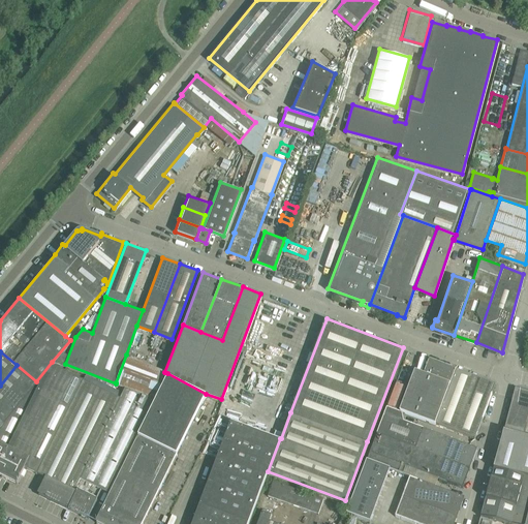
[(126,355),(116,382),(154,397),(164,370),(126,355)]
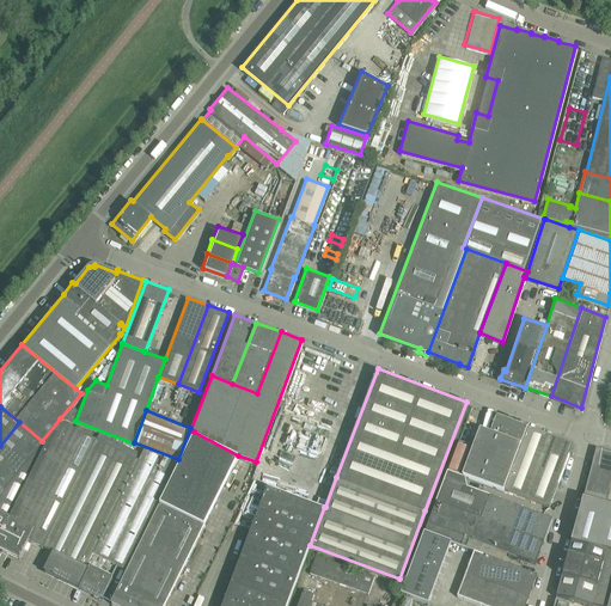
[(572,441),(525,423),(495,412),(488,430),(478,426),(460,472),(463,473),(501,488),(502,487),(548,503),(572,441)]
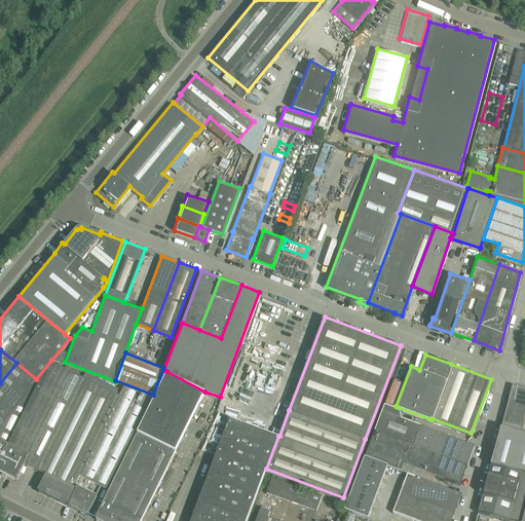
[(23,461),(36,468),(82,375),(51,360),(36,379),(3,419),(0,424),(0,470),(4,472),(15,477),(23,461)]
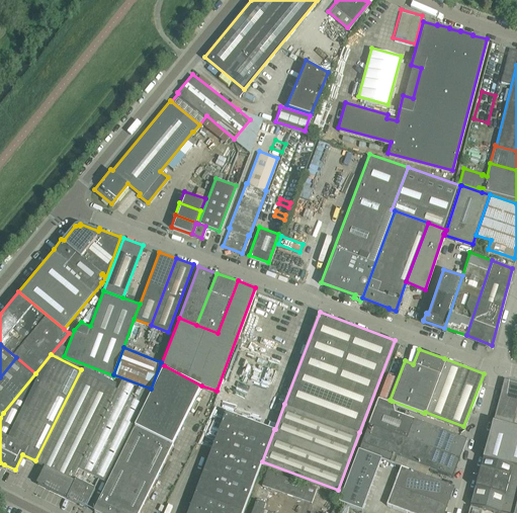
[(152,390),(106,481),(93,508),(103,512),(137,512),(201,386),(164,365),(152,390)]
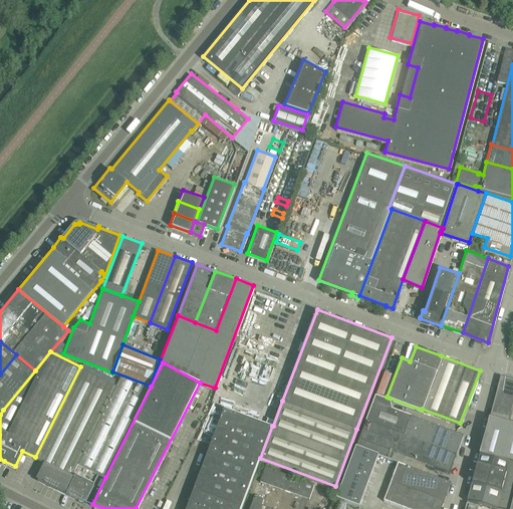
[(63,490),(72,472),(115,385),(80,366),(35,457),(43,461),(36,476),(63,490)]
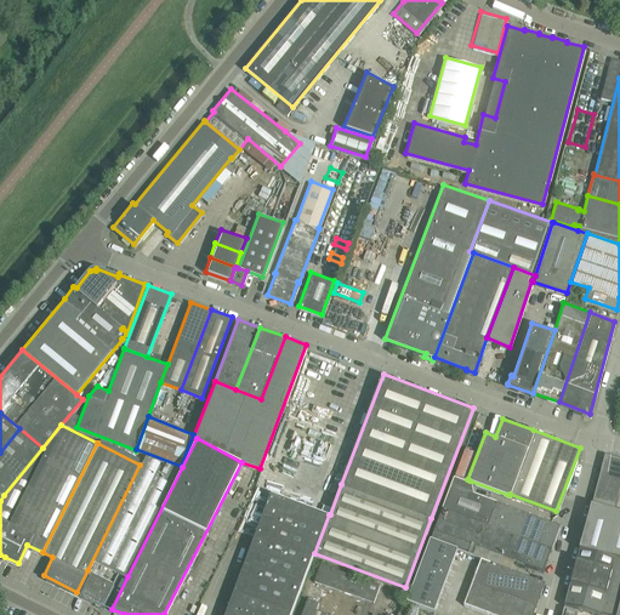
[(619,456),(604,453),(602,460),(579,547),(619,556),(619,511),(614,510),(619,487),(619,456)]
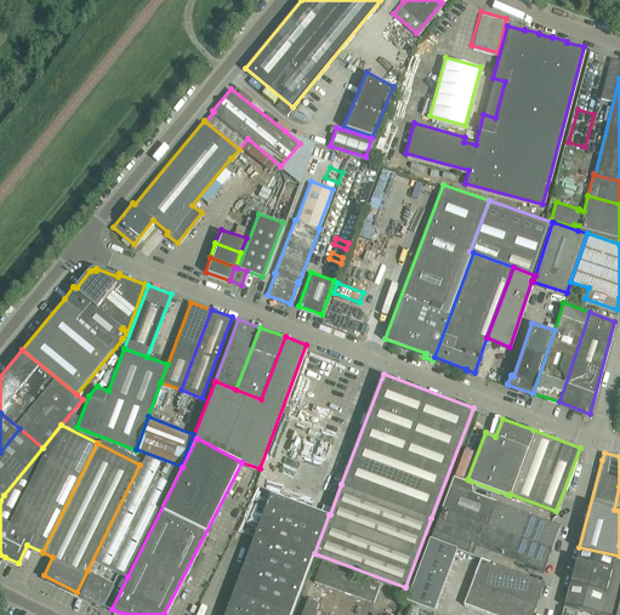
[(117,571),(128,576),(182,467),(146,454),(140,465),(87,570),(90,571),(79,592),(102,604),(113,582),(112,582),(117,571)]
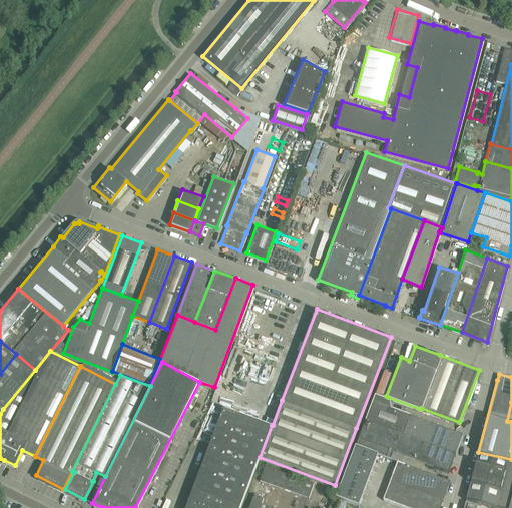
[(365,417),(402,431),(454,451),(462,432),(390,405),(388,397),(386,396),(375,392),(365,417)]
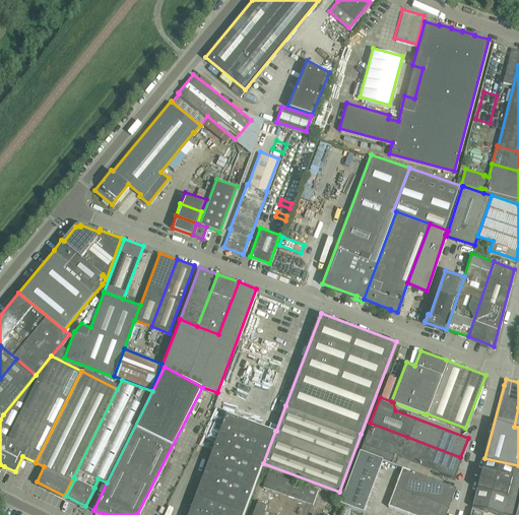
[(243,514),(263,463),(275,431),(228,411),(187,514),(243,514)]
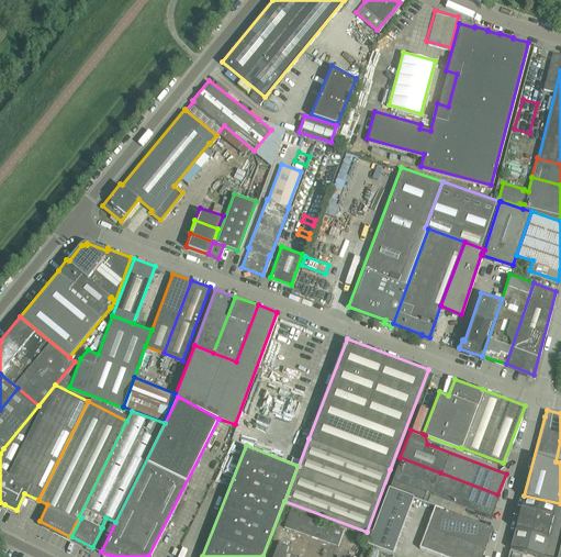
[(440,472),(400,457),(389,487),(426,500),(429,491),(466,505),(464,507),(473,510),(473,509),(491,514),(497,494),(440,472)]
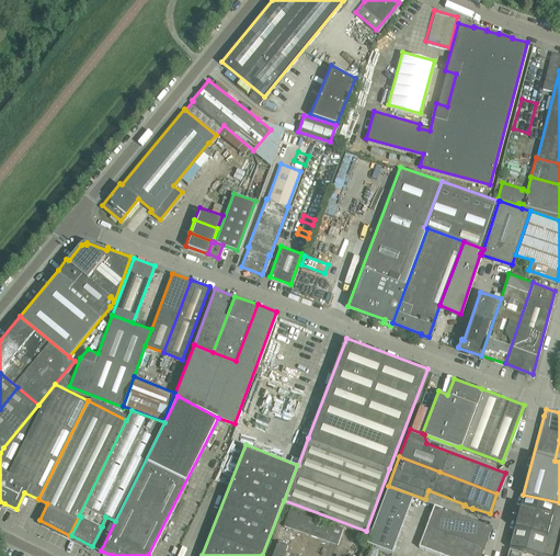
[(413,495),(388,486),(367,543),(391,552),(413,495)]
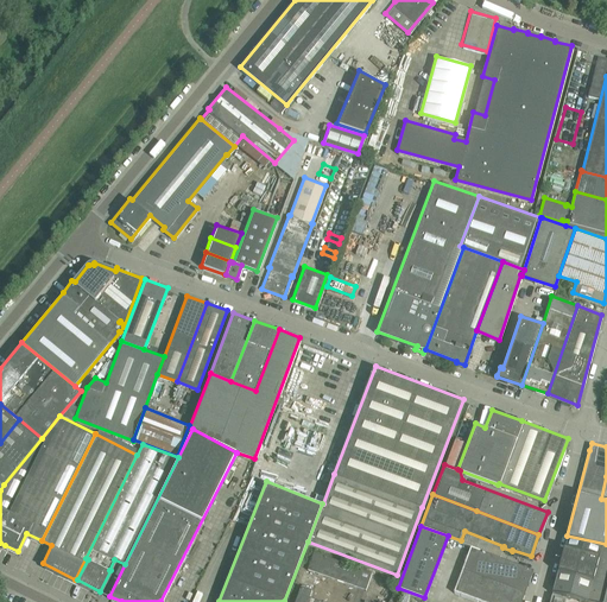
[(606,544),(567,536),(563,549),(552,589),(586,599),(585,601),(602,601),(606,582),(606,544)]
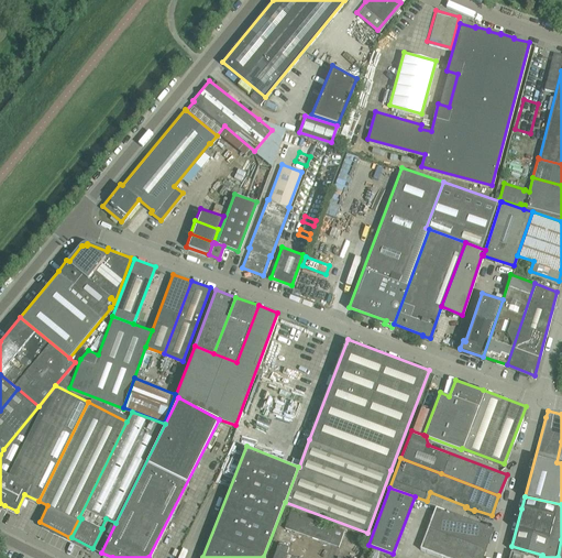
[(444,532),(452,512),(436,505),(428,526),(444,532)]
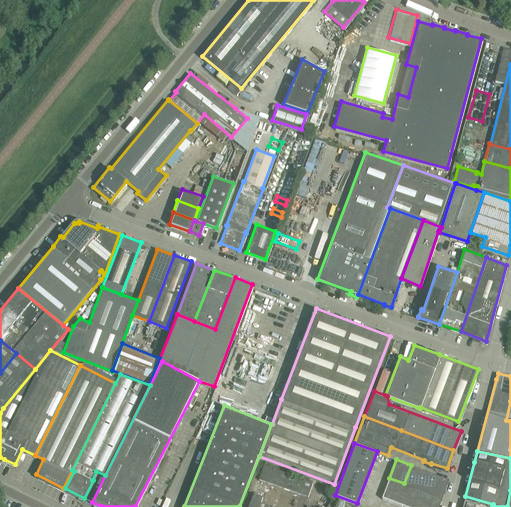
[(312,479),(265,462),(260,477),(307,494),(312,479)]
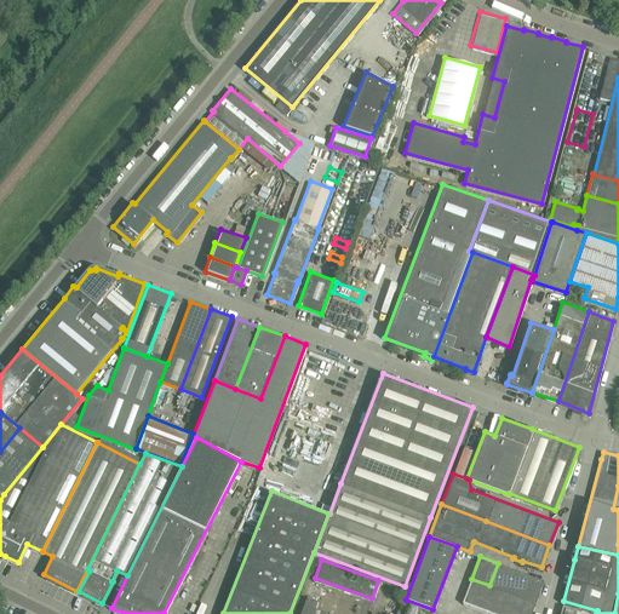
[(529,613),(534,602),(543,580),(498,563),(489,585),(492,586),(506,592),(515,595),(513,604),(517,607),(515,613),(529,613)]
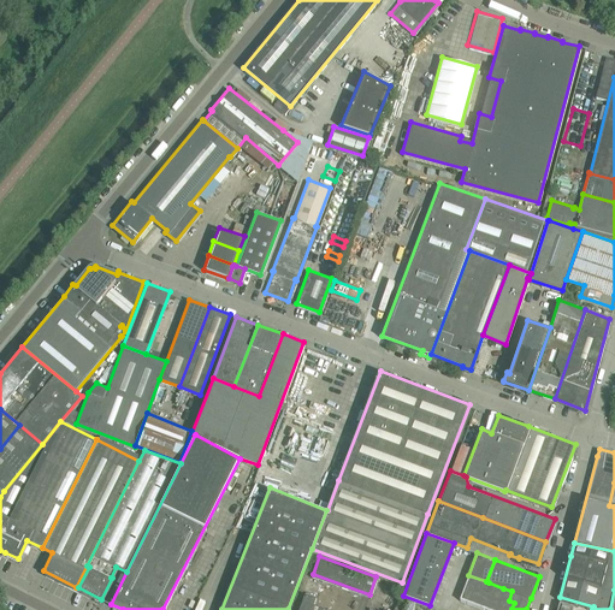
[(468,575),(463,586),(484,593),(489,582),(486,581),(468,575)]
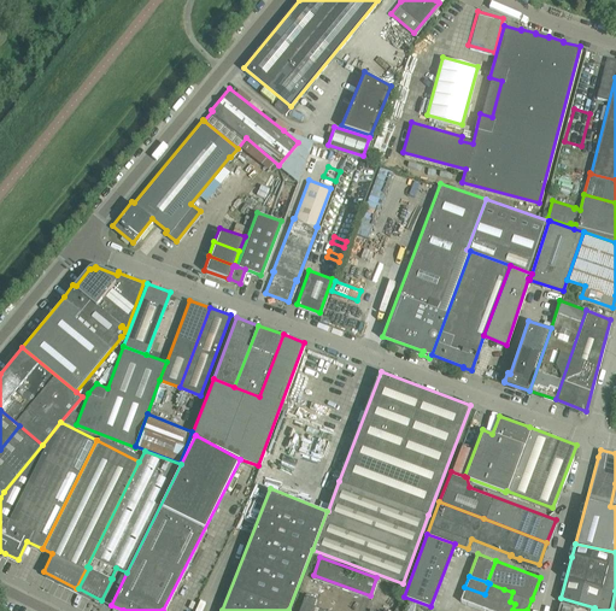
[(481,606),(493,610),(496,610),(504,589),(490,583),(485,594),(481,606)]
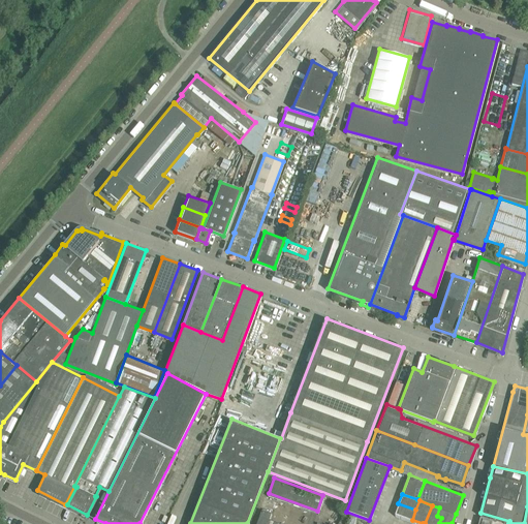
[(415,510),(398,503),(395,514),(412,520),(415,510)]
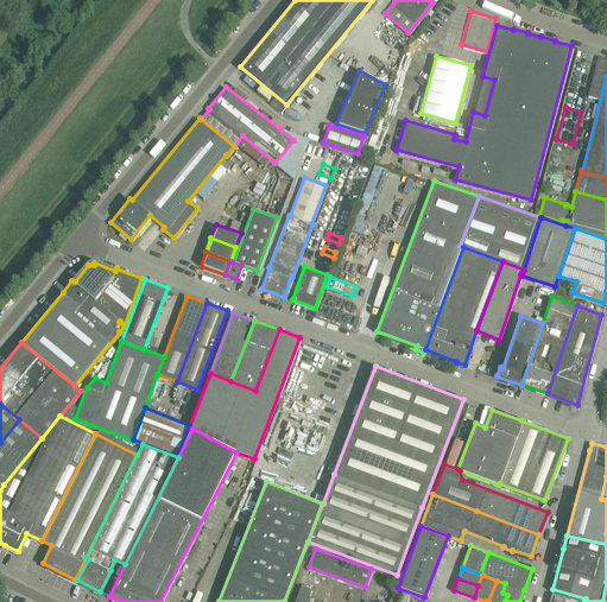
[(497,581),(488,601),(505,601),(507,595),(503,593),(505,583),(497,581)]
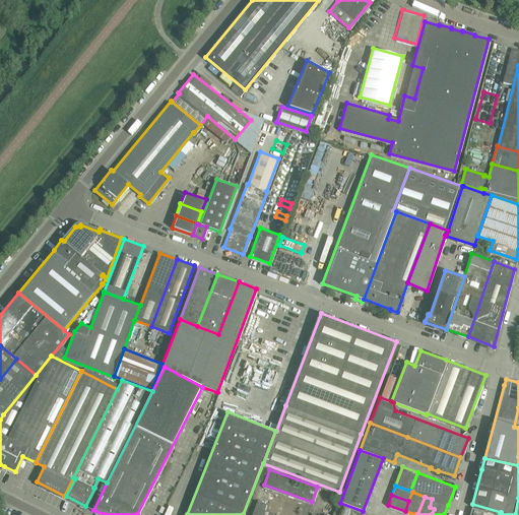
[(251,514),(280,514),(265,509),(267,504),(257,500),(251,514)]
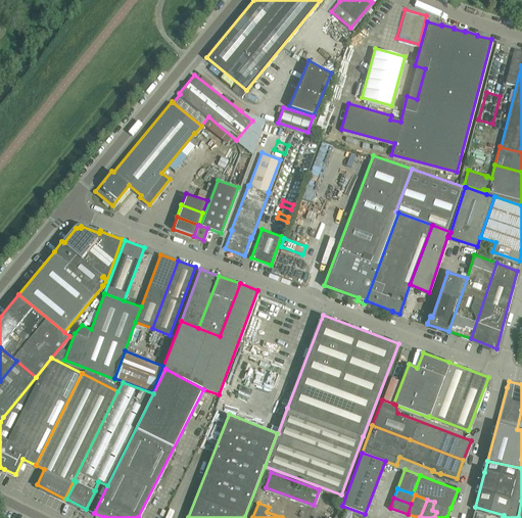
[(342,517),(345,510),(337,508),(334,517),(326,515),(324,517),(342,517)]
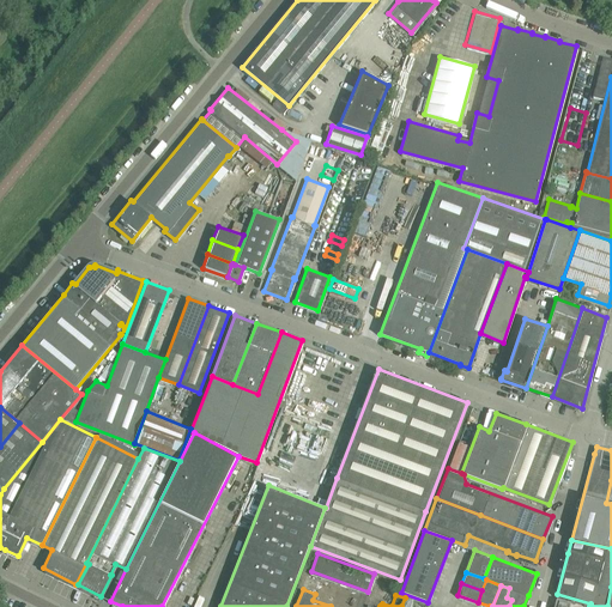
[(568,606),(570,601),(556,596),(552,606),(568,606)]
